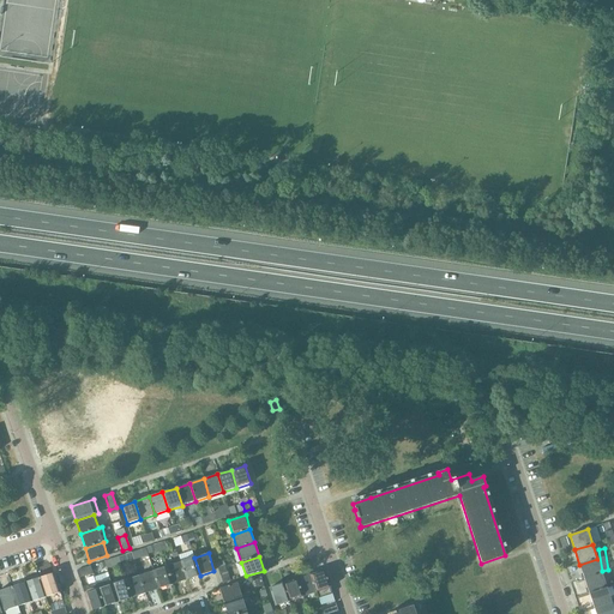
[(194,558),(181,563),(186,581),(200,576),(194,558)]
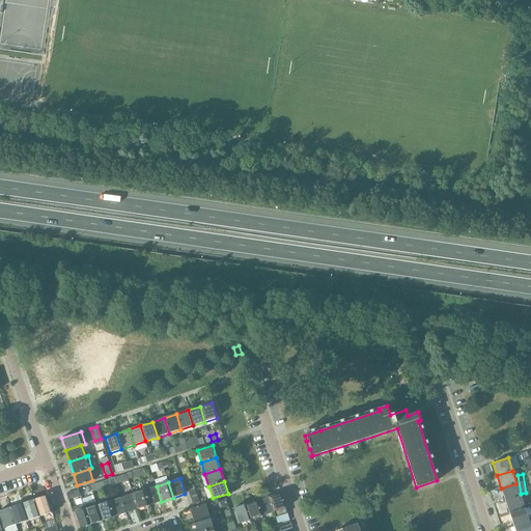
[(501,488),(505,501),(521,496),(516,483),(501,488)]
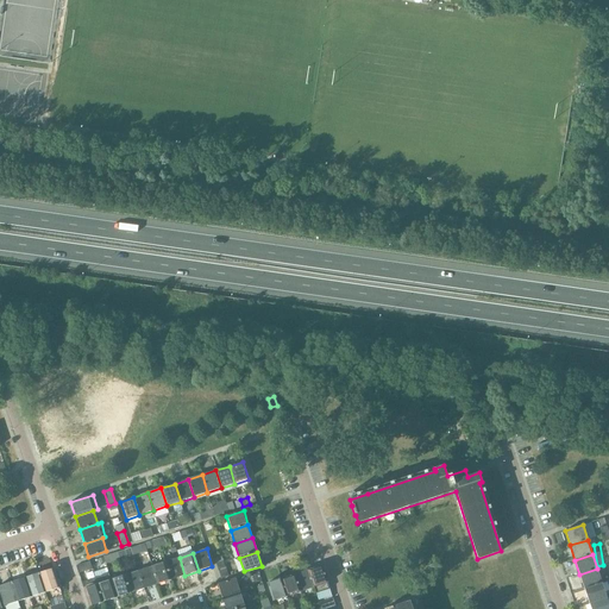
[(180,558),(165,562),(171,579),(184,576),(180,558)]
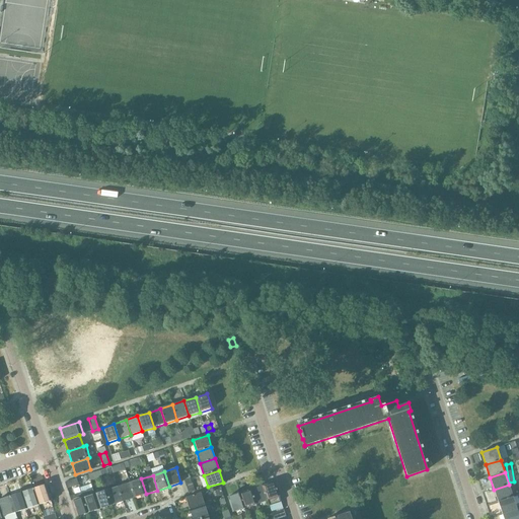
[(65,483),(67,489),(78,485),(76,478),(65,483)]
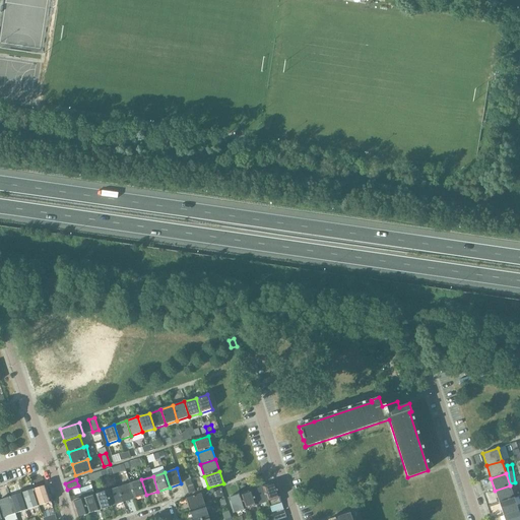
[(141,479),(130,483),(135,499),(146,495),(141,479)]
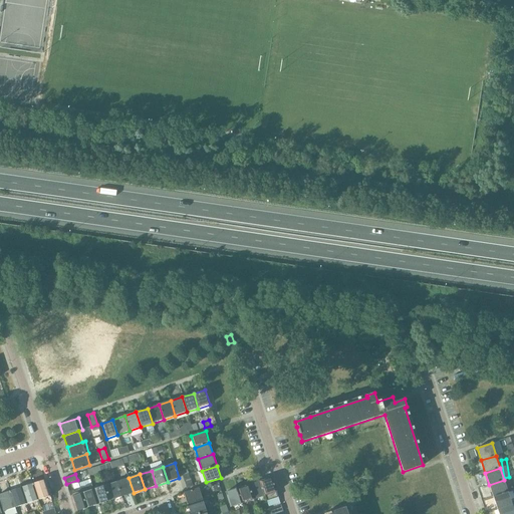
[(278,497),(272,477),(260,481),(265,496),(266,501),(267,501),(266,500),(277,496),(278,497)]
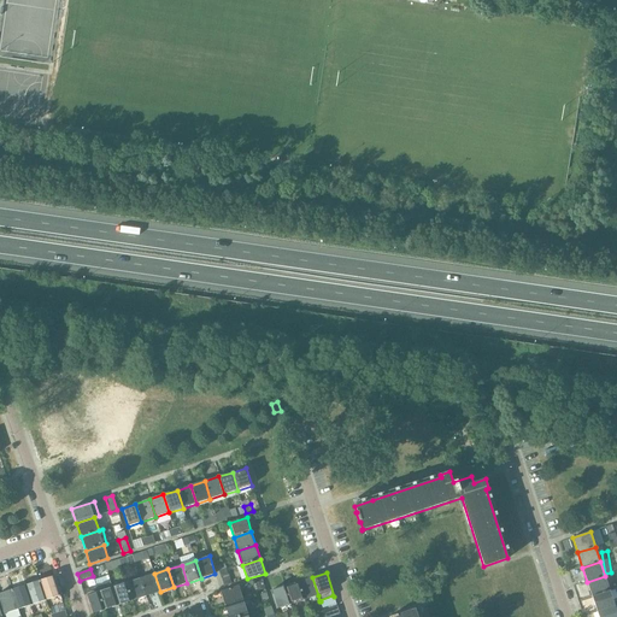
[(154,574),(140,579),(146,597),(160,592),(154,574)]
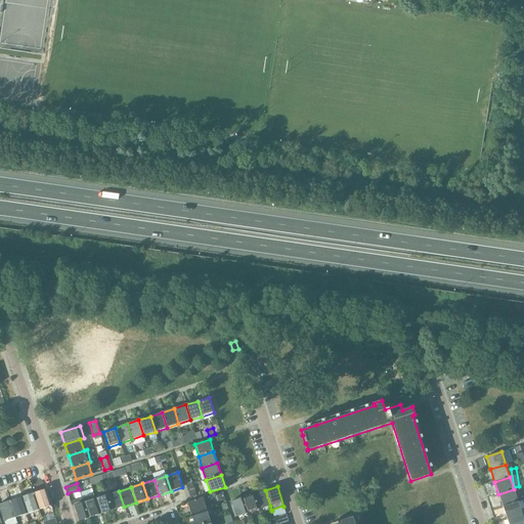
[(45,489),(34,492),(40,511),(51,507),(45,489)]
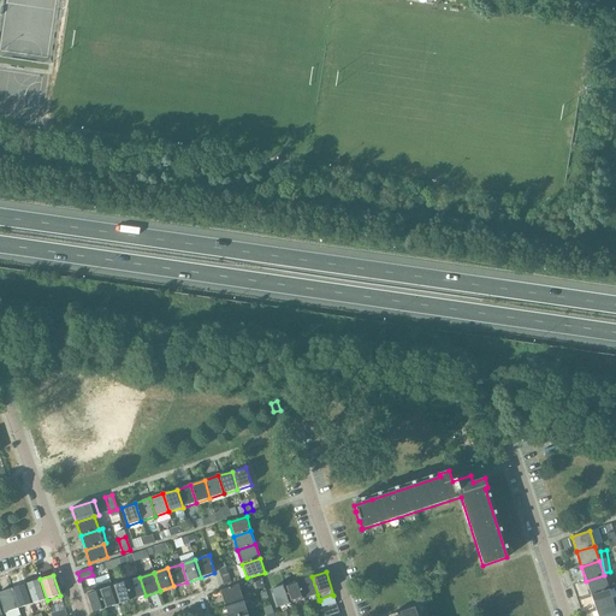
[(586,581),(591,596),(609,590),(604,575),(586,581)]
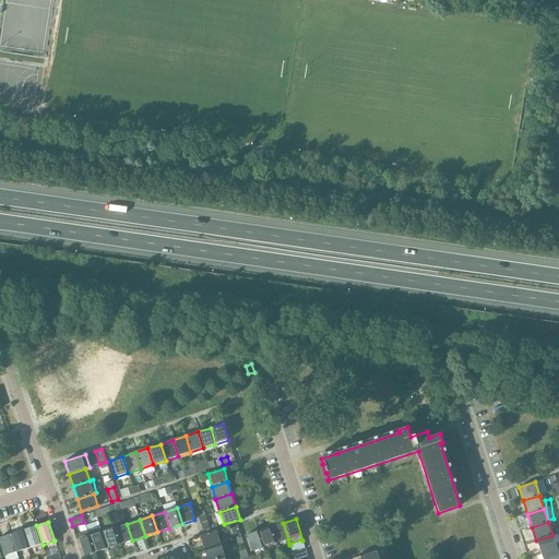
[(283,523),(271,527),(275,544),(288,539),(283,523)]
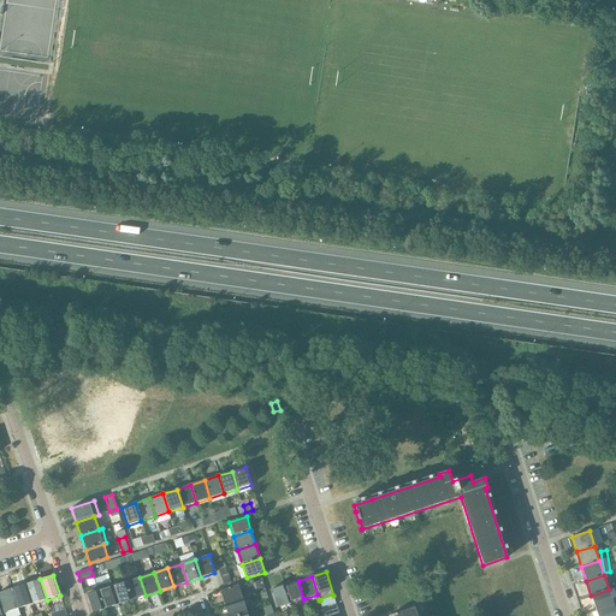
[(140,578),(126,582),(132,600),(146,596),(140,578)]
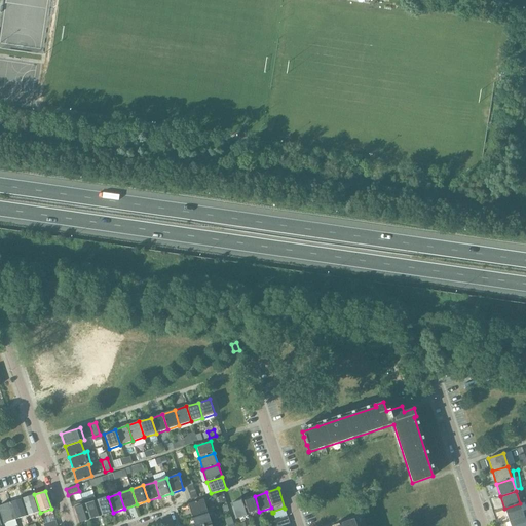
[(217,495),(221,506),(227,505),(223,493),(217,495)]
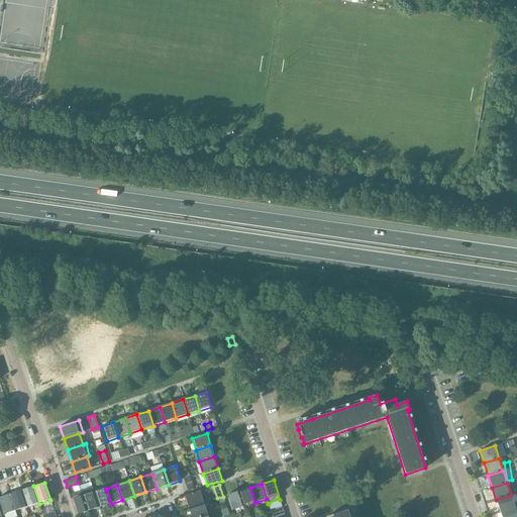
[(33,486),(21,490),(27,508),(39,504),(33,486)]
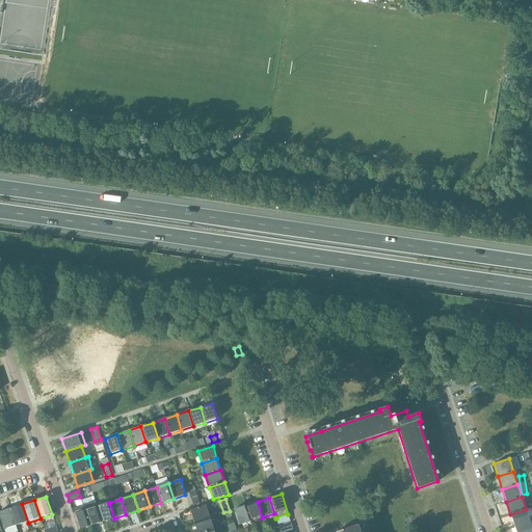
[(96,502),(84,506),(83,506),(90,526),(102,522),(97,507),(96,502)]
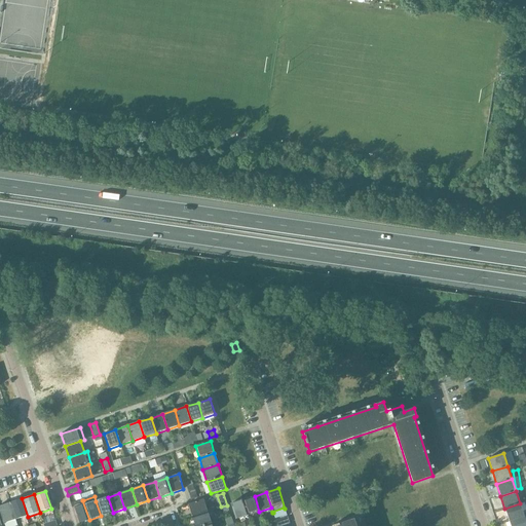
[(255,496),(242,500),(248,516),(259,512),(255,496)]
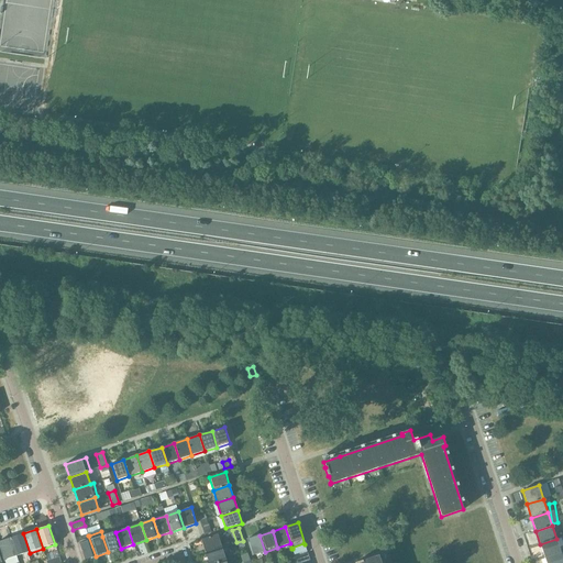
[(116,532),(102,537),(108,552),(121,549),(116,532)]
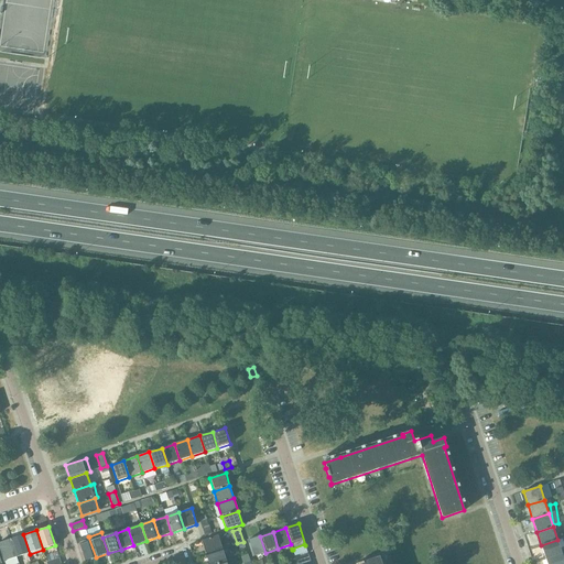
[(23,534),(11,539),(17,559),(30,554),(23,534)]
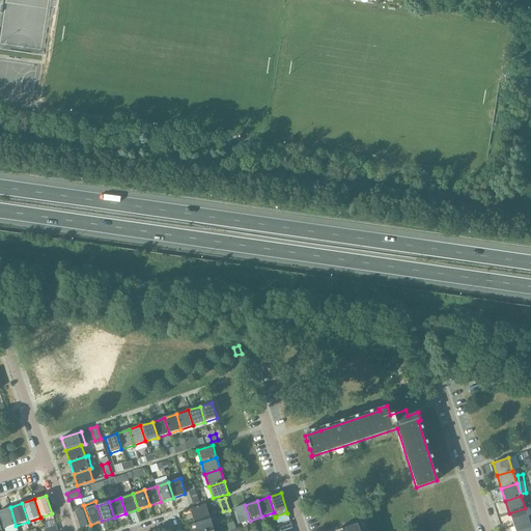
[(83,505),(84,505),(83,503),(73,507),(75,513),(73,513),(78,529),(90,525),(83,505)]
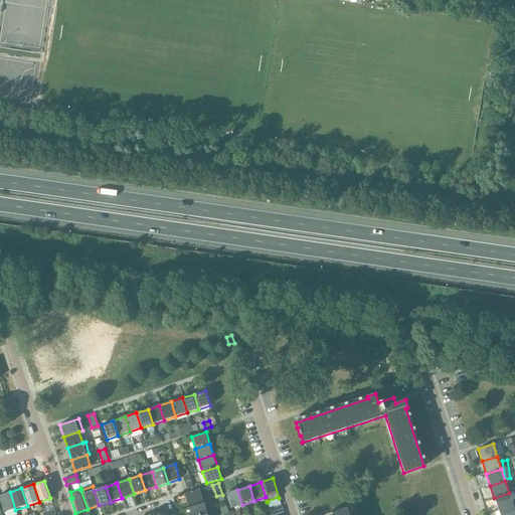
[(184,494),(188,506),(203,501),(199,489),(184,494)]
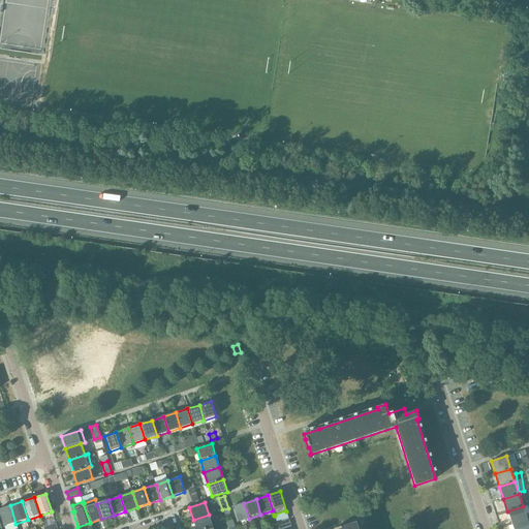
[(249,519),(244,503),(231,506),(237,522),(249,519)]
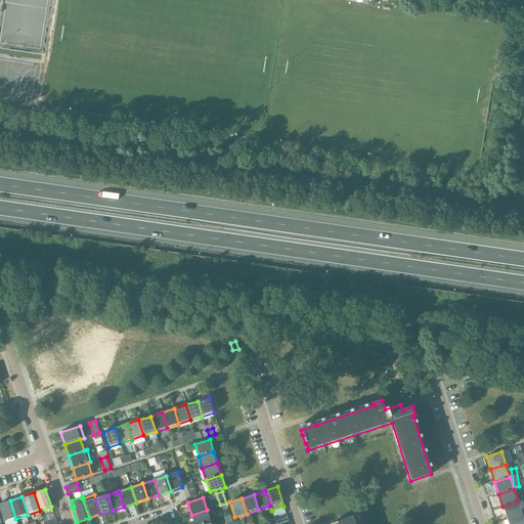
[(15,519),(10,500),(0,504),(0,510),(4,522),(15,519)]
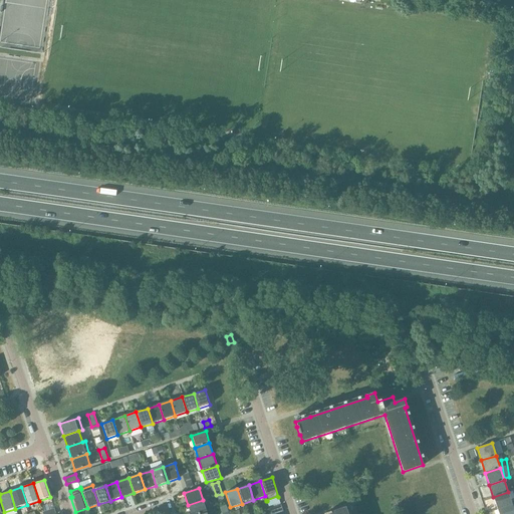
[(493,497),(497,509),(512,505),(508,492),(493,497)]
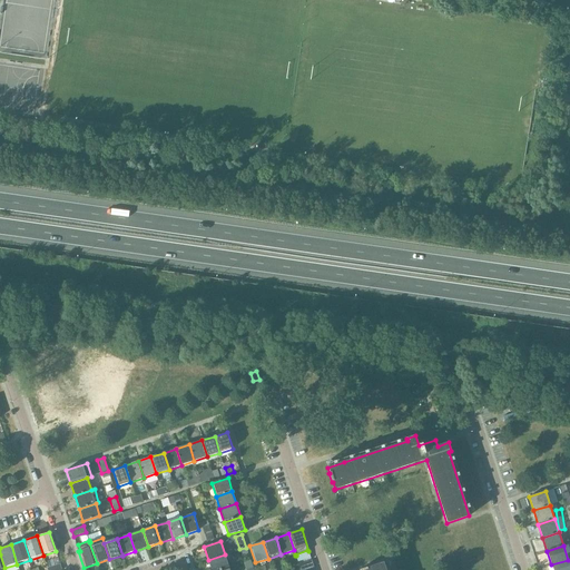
[(208,560),(210,569),(218,569),(228,567),(225,554),(208,560)]
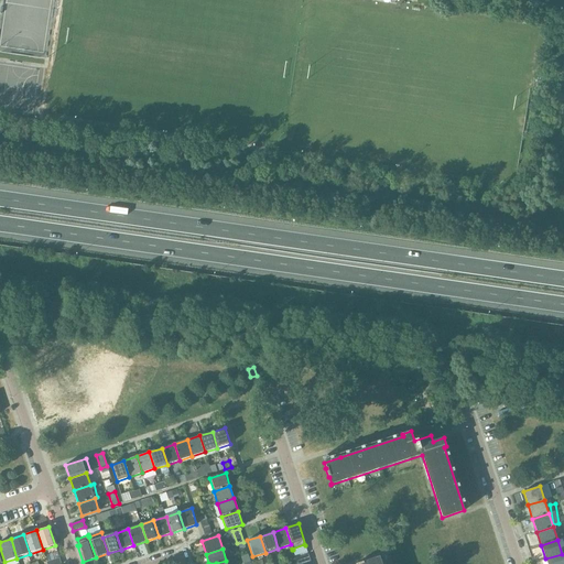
[(563,563),(563,552),(562,554),(545,559),(546,563),(563,563)]
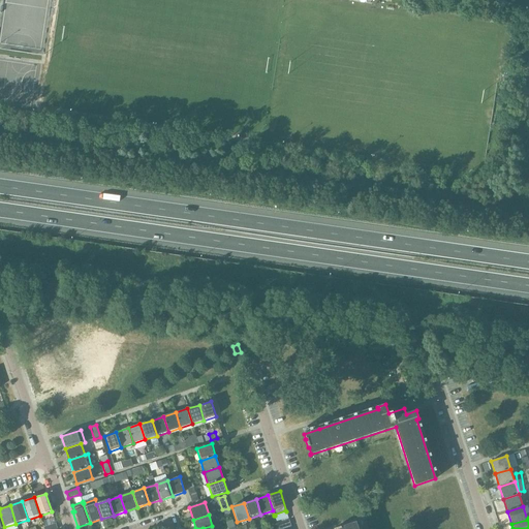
[(289,520),(277,524),(278,528),(283,528),(291,526),(289,520)]
